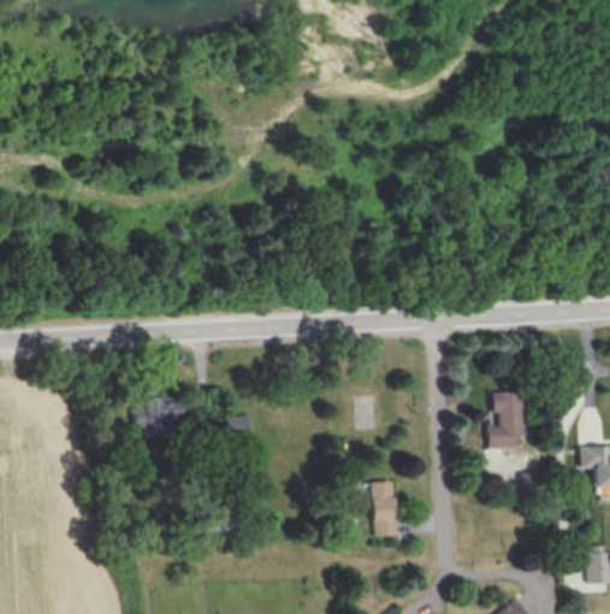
[(489,448),(516,448),(516,436),(525,436),(525,397),(513,397),(513,393),(493,393),(495,421),(487,423),(489,448)]
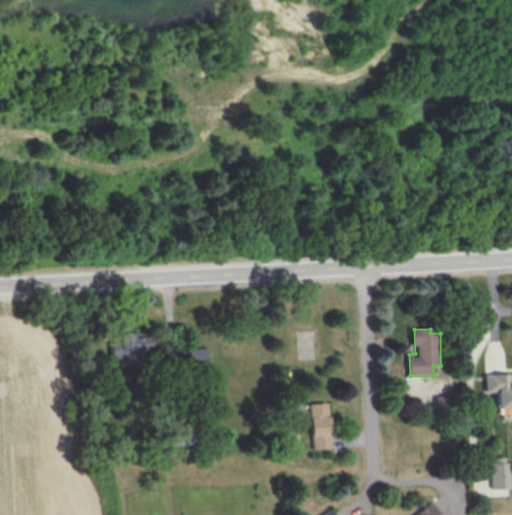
[(211,366),(211,348),(194,349),(194,366),(211,366)]
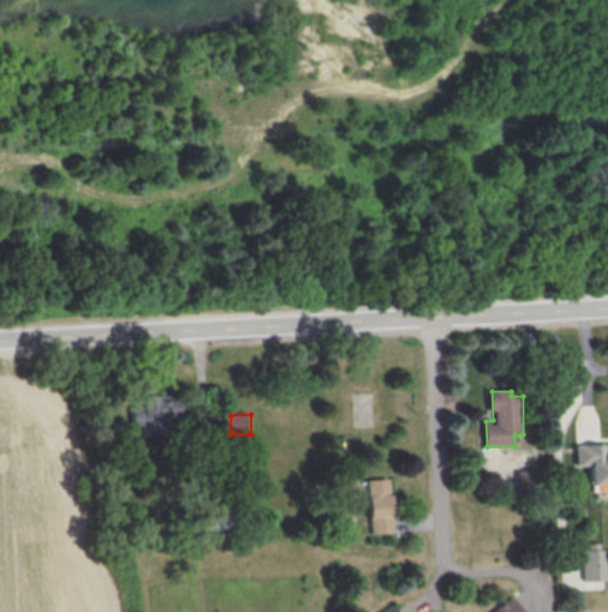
[(607,444),(578,447),(578,468),(593,467),(593,486),(607,485),(607,444)]
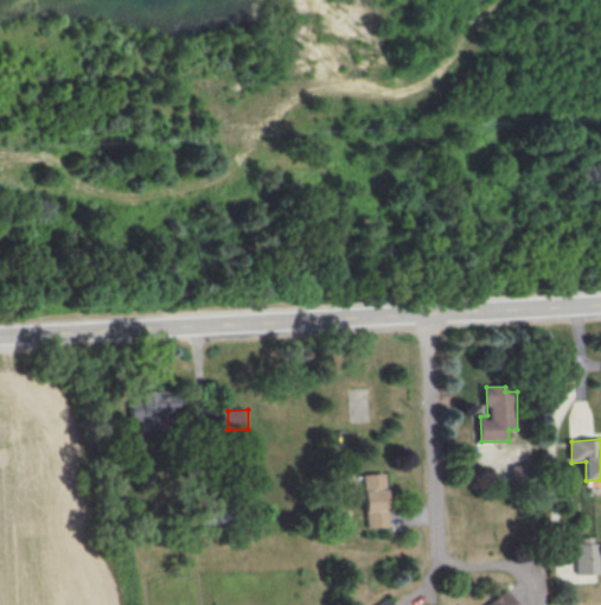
[(369,529),(391,528),(390,475),(368,475),(369,529)]
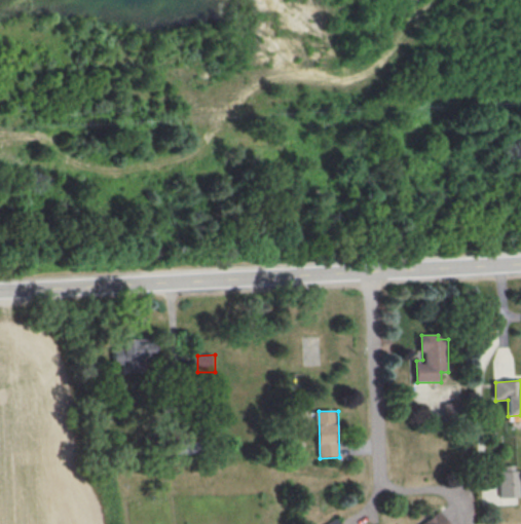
[(504,498),(520,498),(520,465),(503,465),(504,498)]
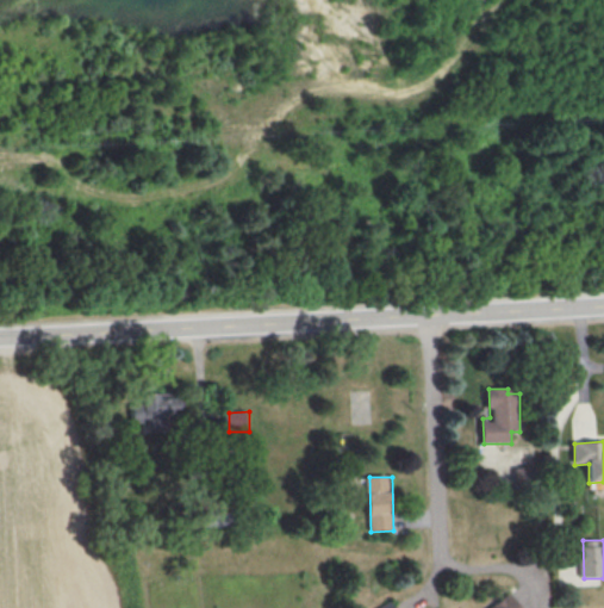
[(522,607),(514,596),(497,607),(522,607)]
